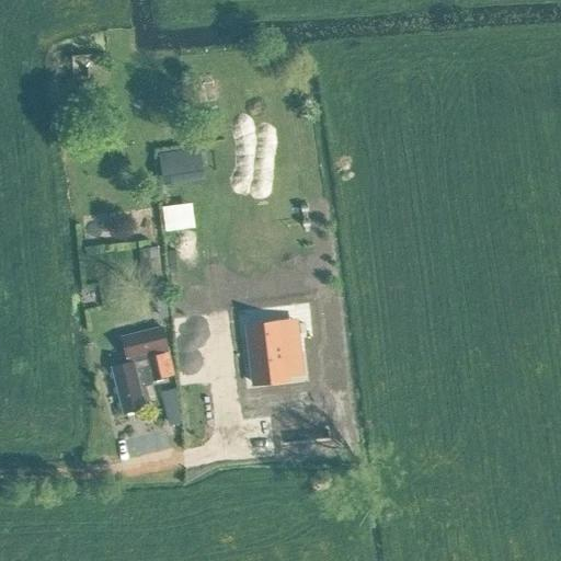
[(71,79),(89,78),(89,68),(105,68),(104,53),(70,56),(71,79)]
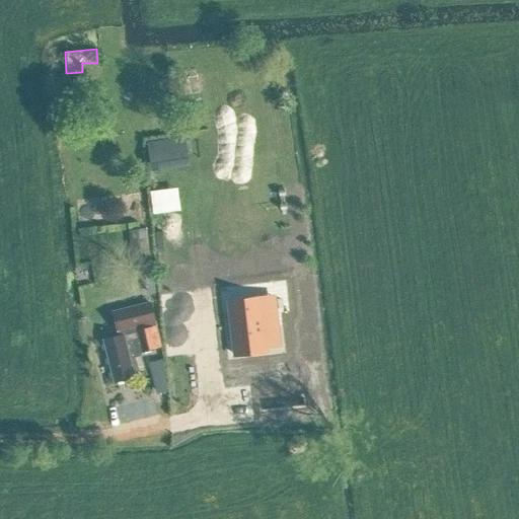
[(149,168),(190,164),(187,135),(146,140),(149,168)]
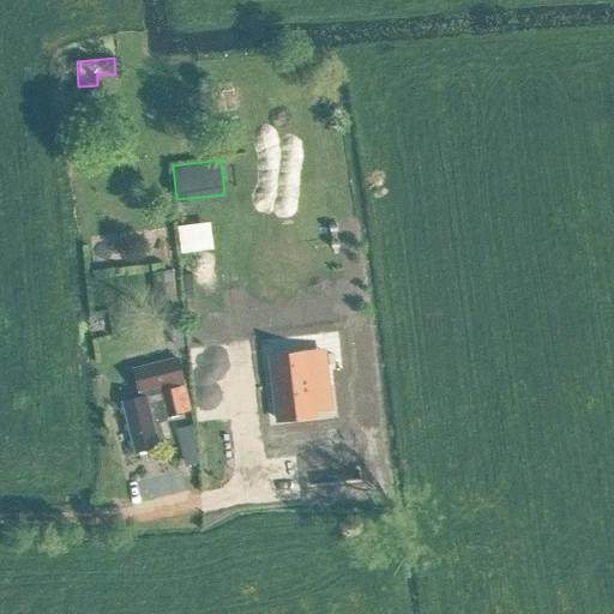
[(180,252),(214,246),(209,218),(175,224),(180,252)]
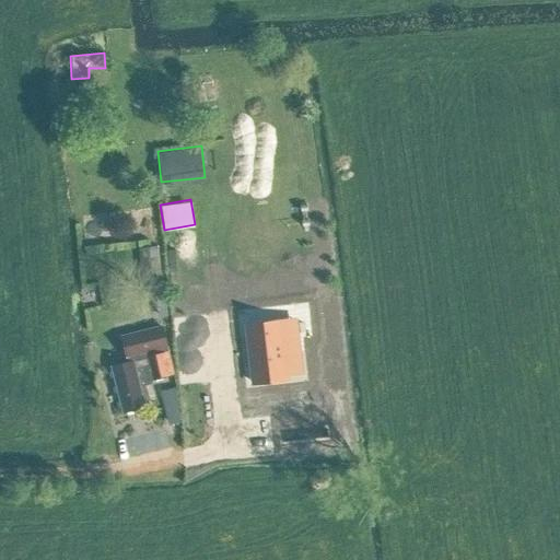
[(142,283),(162,281),(158,246),(138,248),(142,283)]
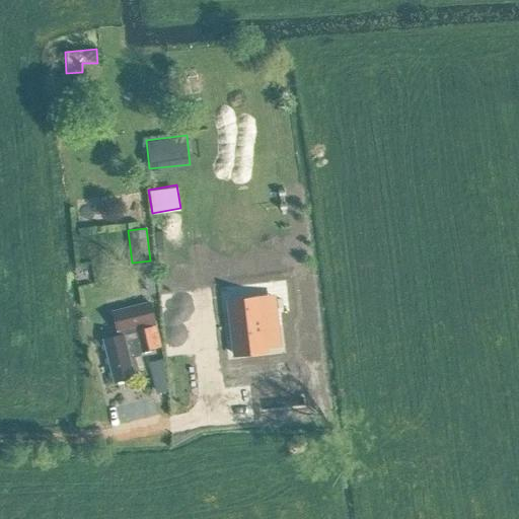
[(102,339),(114,381),(146,373),(140,352),(161,346),(149,300),(112,310),(118,336),(102,339)]
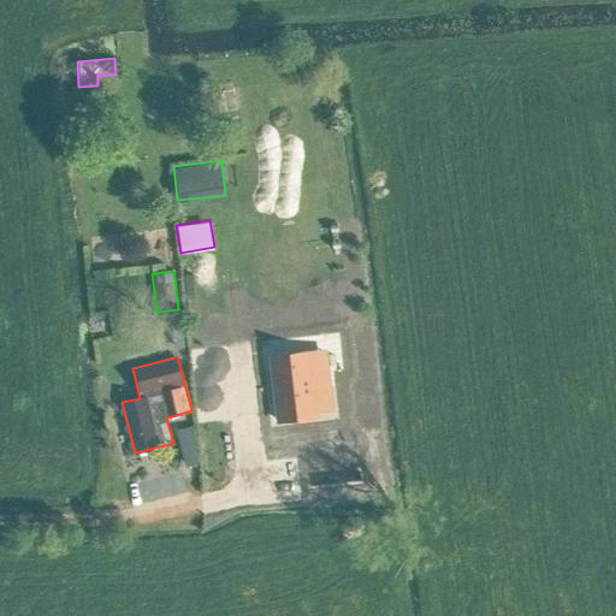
[(308,369),(270,377),(279,424),(318,416),(317,413),(332,409),(327,389),(313,392),(308,369)]
